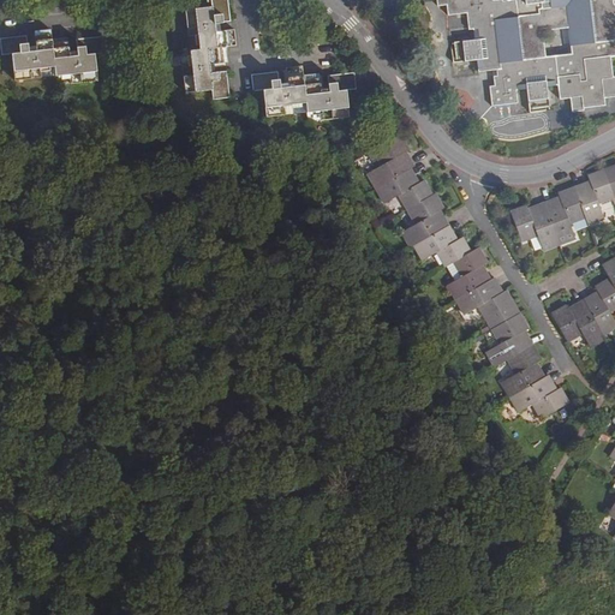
[(213,25),(219,25),(230,24),(226,0),(208,0),(210,9),(183,11),(186,36),(195,35),(197,52),(187,53),(190,69),(179,70),(183,94),(209,91),(210,101),(228,100),(225,73),(214,75),(209,75),(208,66),(213,66),(227,64),(226,48),(236,47),(233,31),(219,33),(214,34),(213,25)]
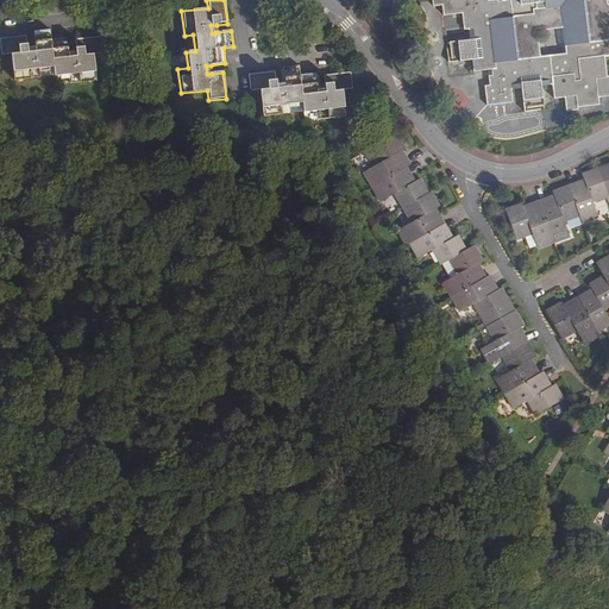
[(510,0),(512,6),(498,7),(498,2),(497,0),(489,1),(488,0),(432,0),(433,1),(433,6),(443,5),(444,16),(463,13),(465,30),(469,30),(470,41),(451,43),(453,58),(450,60),(450,62),(472,60),(475,71),(495,69),(495,75),(489,76),(490,86),(485,87),(485,90),(488,105),(513,102),(510,90),(521,89),(523,110),(542,107),(541,87),(552,86),(553,99),(564,98),(565,112),(578,111),(577,107),(598,105),(598,98),(608,96),(608,76),(607,77),(604,58),(608,57),(608,5),(607,4),(607,0),(510,0)]
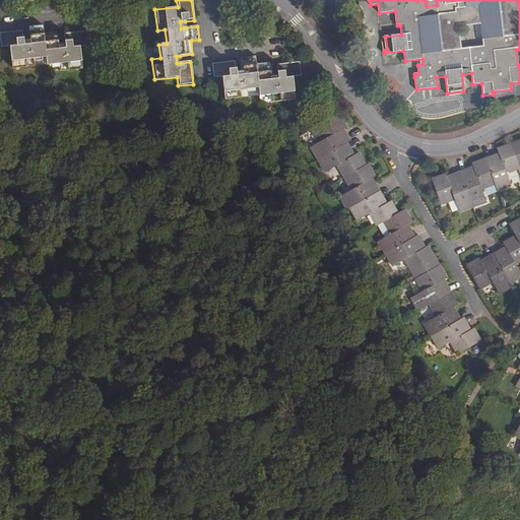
[(23,45),(22,42),(21,31),(0,34),(0,48),(8,47),(10,69),(26,67),(31,67),(30,59),(45,58),(45,66),(59,65),(60,71),(80,69),(78,47),(86,47),(85,33),(63,35),(64,44),(64,49),(57,50),(57,45),(55,33),(42,35),(41,28),(27,29),(28,41),(29,45),(23,45)]
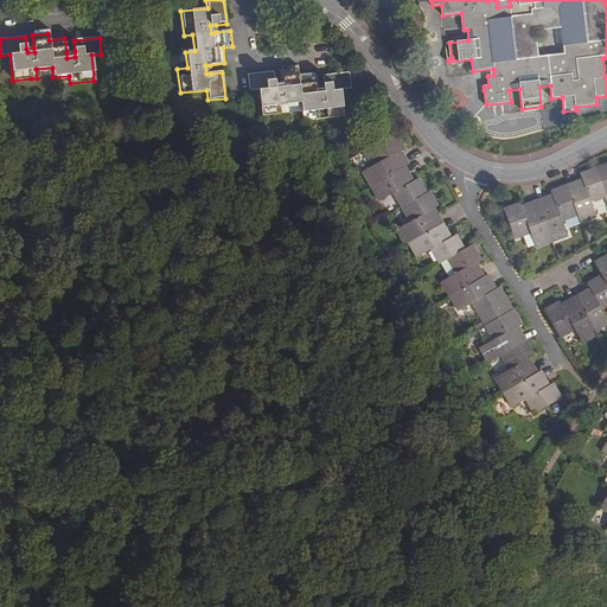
[(36,69),(37,78),(52,77),(52,68),(36,69)]
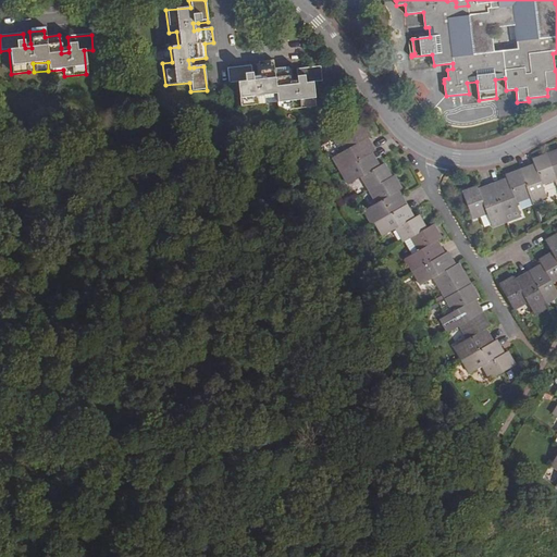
[(274,96),(276,104),(291,103),(292,110),(314,108),(311,84),(321,83),(319,69),(295,71),(296,81),(296,85),(288,86),(287,82),(286,69),(273,70),(272,69),(271,62),(257,64),(258,76),(259,81),(252,82),(251,77),(250,67),(225,71),(227,85),(236,84),(238,108),(261,106),(260,97),(274,96)]
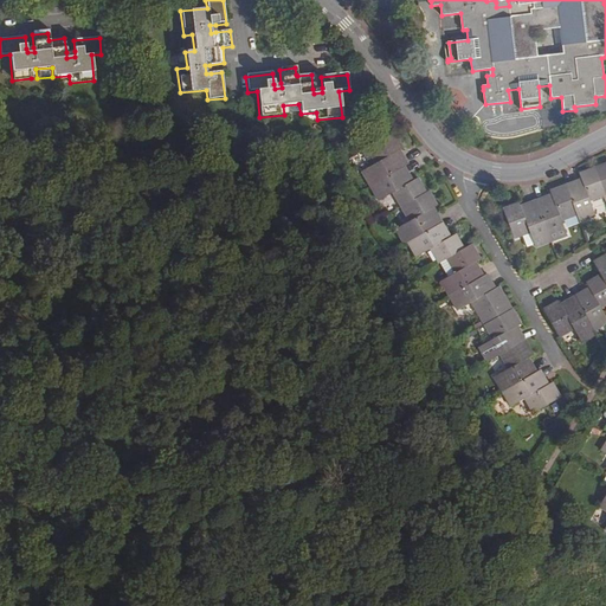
[(284,115),(301,114),(298,104),(283,105),(284,115)]
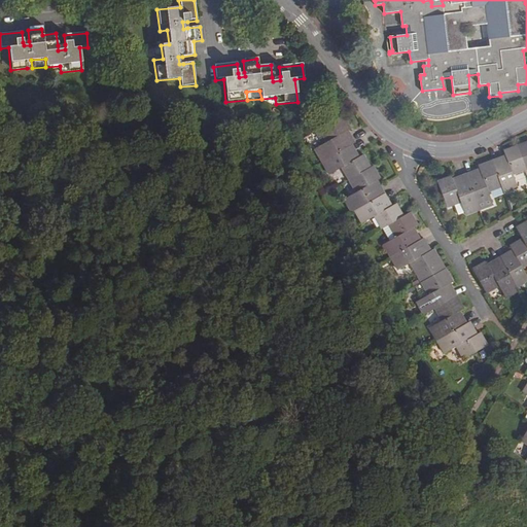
[(314,148),(322,161),(351,144),(354,142),(347,130),(350,128),(343,115),(319,129),(326,141),(314,148)]
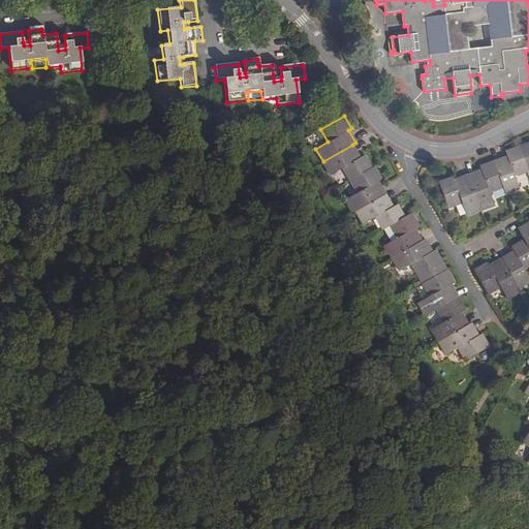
[(528,142),(520,146),(528,169),(528,168),(528,142)]
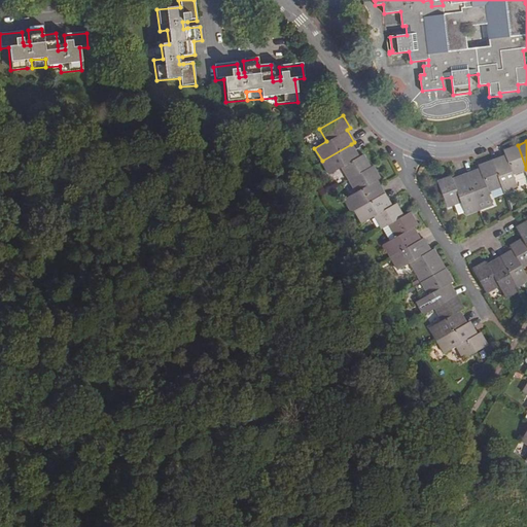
[(351,144),(322,161),(329,174),(342,167),(349,179),(371,167),(363,154),(358,157),(351,144)]
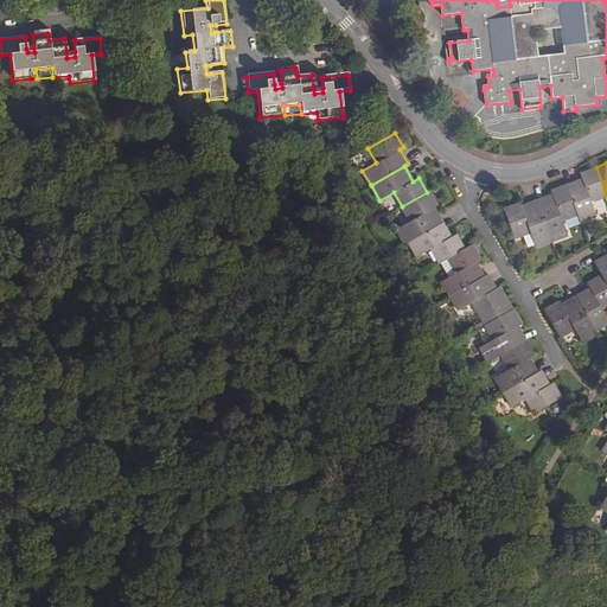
[(582,179),(567,185),(577,215),(580,222),(596,216),(590,200),(604,196),(606,195),(596,167),(580,173),(582,179)]
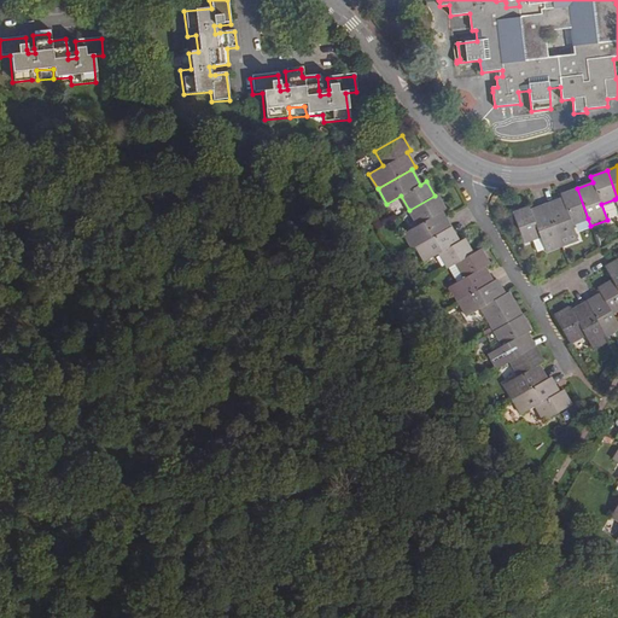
[(563,198),(547,204),(563,245),(578,239),(572,225),(588,219),(577,188),(560,194),(563,198)]
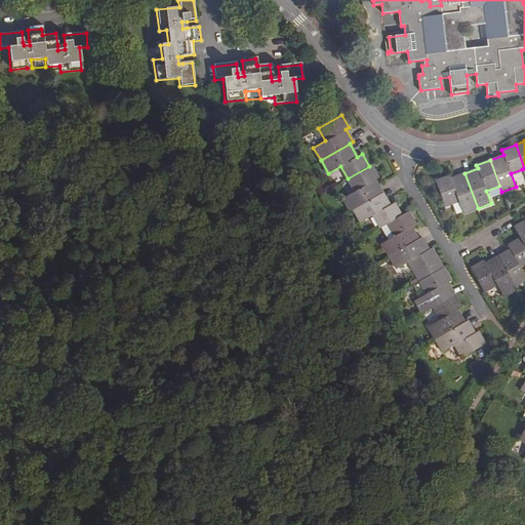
[(369,166),(348,178),(355,191),(342,198),(350,211),(354,209),(382,193),(375,179),(378,177),(371,165),(369,166)]
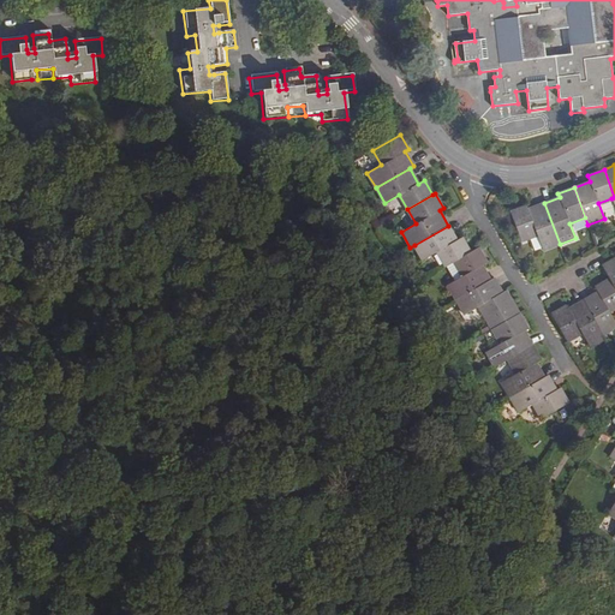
[(560,244),(544,203),(529,209),(526,206),(509,212),(521,242),(530,239),(538,236),(543,248),(543,251),(560,244)]
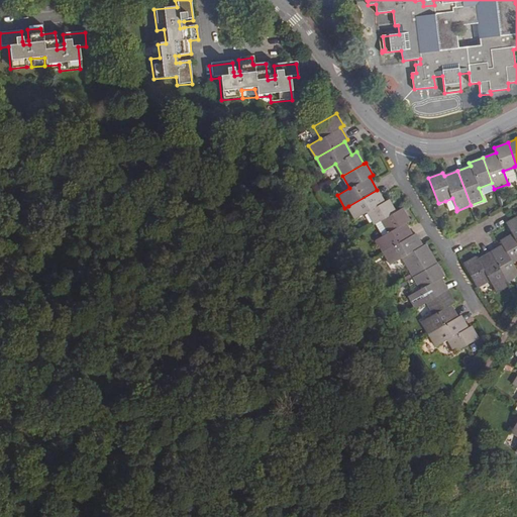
[(377,190),(348,206),(355,218),(367,212),(375,224),(381,220),(396,212),(389,199),(384,202),(377,190)]
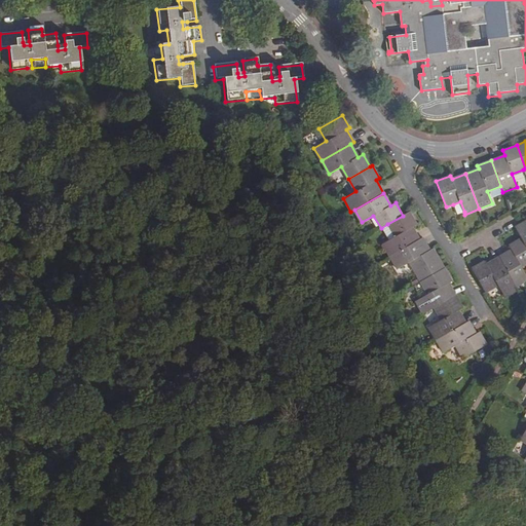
[(460,201),(453,204),(457,215),(464,212),(460,201)]
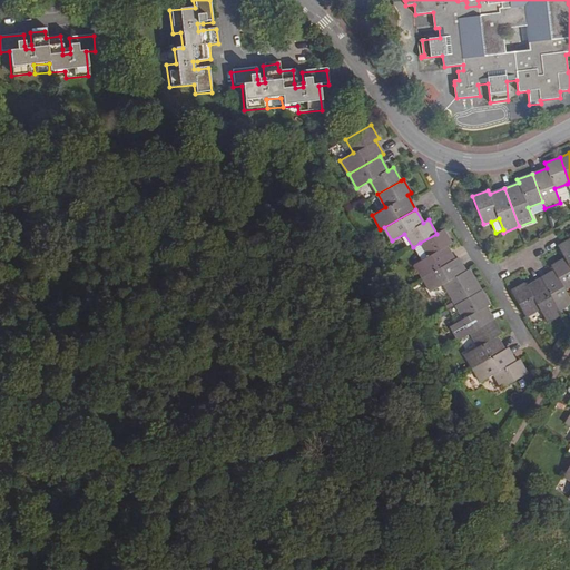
[(443,229),(436,234),(420,243),(428,256),(421,261),(414,264),(423,277),(454,259),(446,246),(451,244),(443,229)]
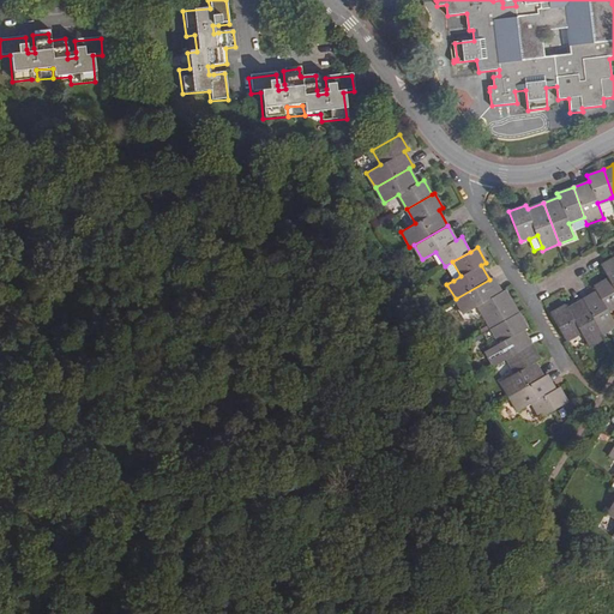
[(613,257),(601,265),(609,278),(613,286),(613,252),(613,253),(613,254),(613,257)]
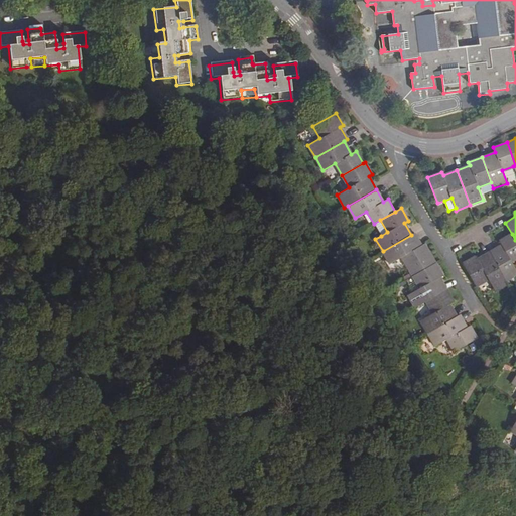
[(380,220),(374,224),(381,236),(387,232),(380,220)]
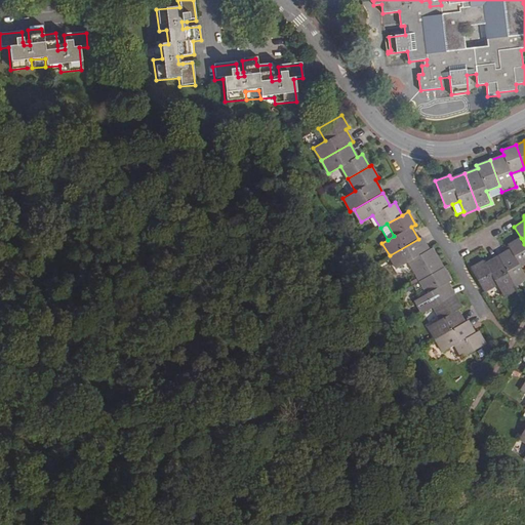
[(422,237),(418,239),(390,255),(397,269),(411,260),(418,273),(415,274),(419,281),(443,268),(433,248),(429,250),(422,237)]
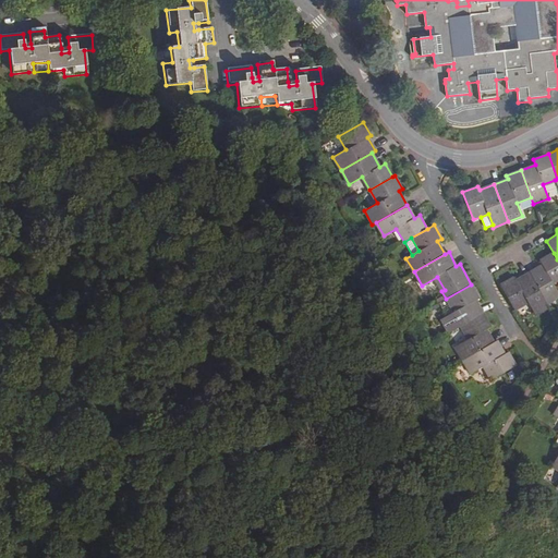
[(543,265),(530,273),(547,304),(557,298),(557,290),(554,282),(557,279),(557,259),(554,253),(540,261),(543,265)]
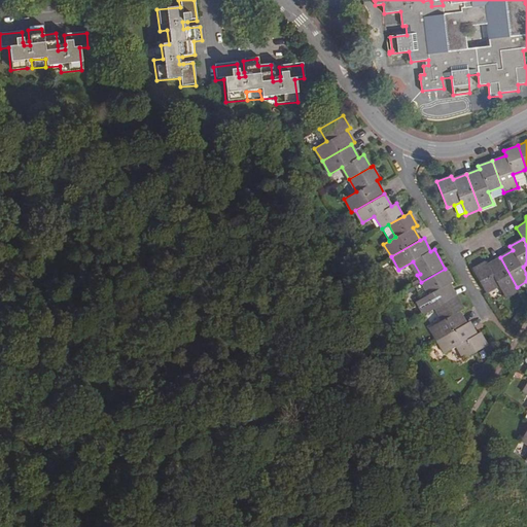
[(517,287),(500,257),(488,265),(486,261),(472,269),(487,292),(499,285),(506,297),(519,290),(517,287)]
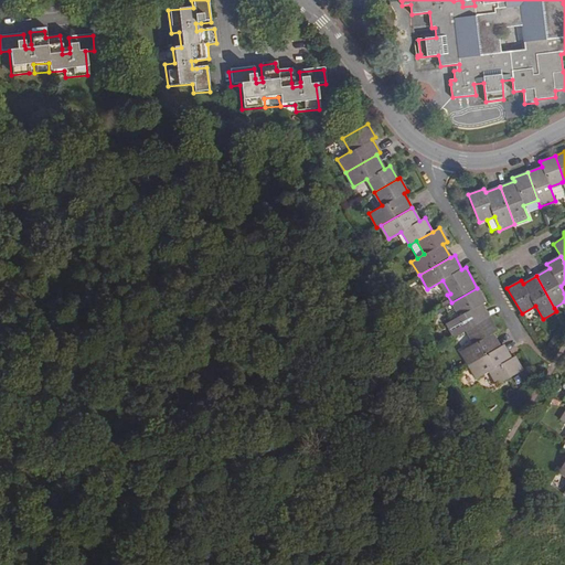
[(477,288),(451,302),(459,316),(447,323),(455,337),(467,330),(490,317),(482,304),(484,301),(477,288)]
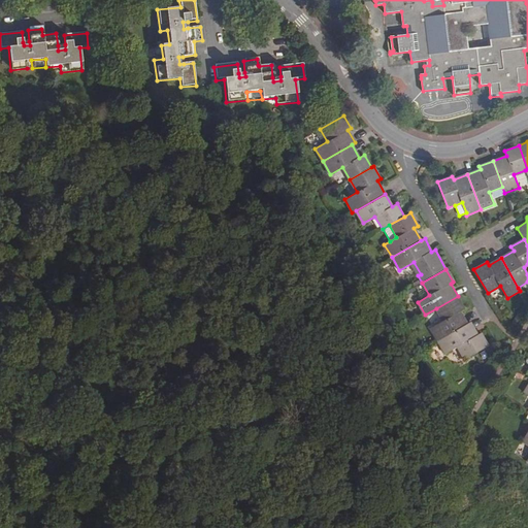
[(458,296),(436,308),(443,321),(431,328),(438,341),(467,324),(460,311),(465,309),(458,296)]
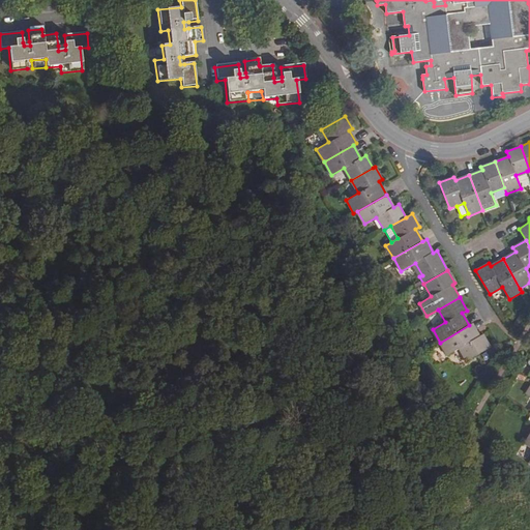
[(473,323),(469,325),(440,343),(447,355),(460,348),(467,360),(473,357),(491,347),(483,334),(480,335),(473,323)]
